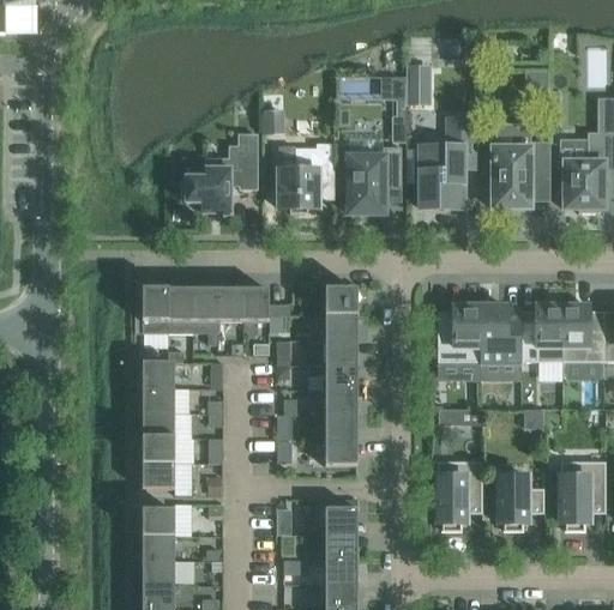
[(0,0),(0,32),(4,32),(4,31),(38,31),(40,6),(37,5),(36,0),(0,0)]
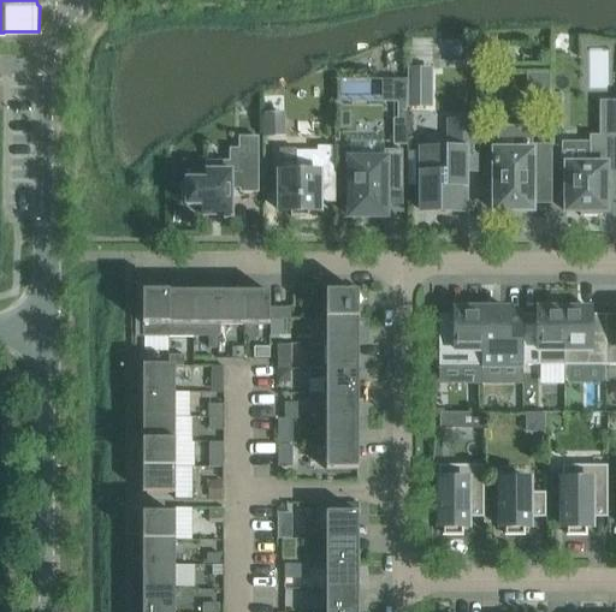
[(433,65),(408,65),(408,99),(408,105),(432,105),(433,65)]
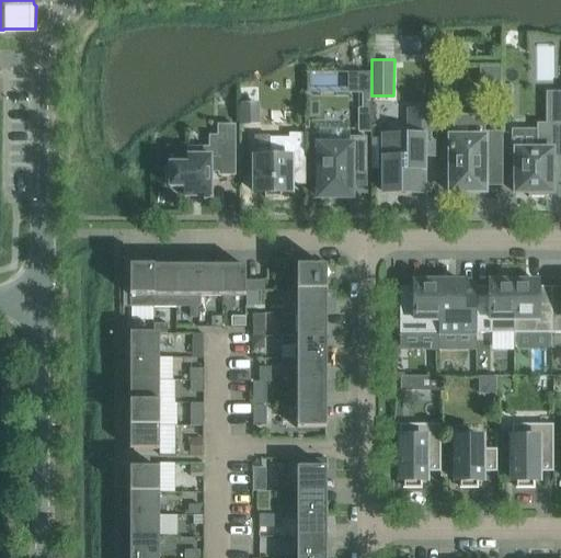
[(503,82),(503,99),(512,99),(512,82),(503,82)]
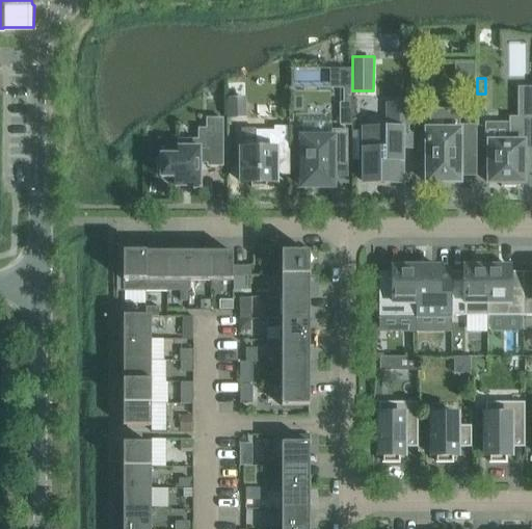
[(485,151),(485,169),(486,169),(486,168),(489,168),(489,181),(490,181),(490,180),(502,180),(502,183),(501,183),(501,184),(520,184),(520,183),(519,183),(519,180),(522,180),(522,181),(524,181),(524,149),(531,149),(531,83),(521,84),(521,115),(510,115),(510,114),(509,114),(508,140),(490,139),(489,139),(489,152),(486,152),(486,151),(485,151)]
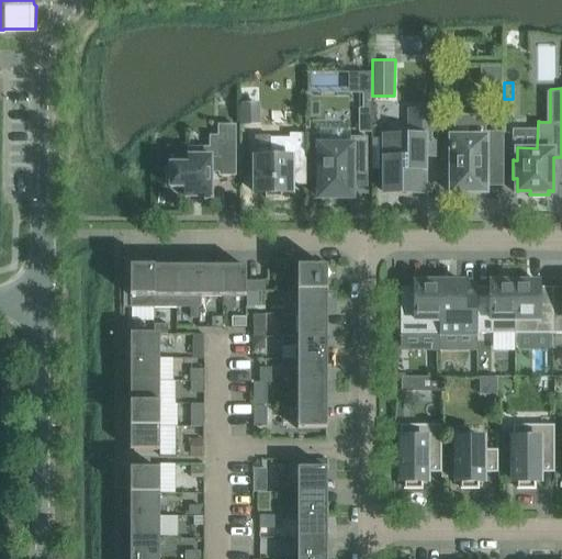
[(359,107),(358,130),(371,131),(372,96),(372,90),(362,90),(362,107),(359,107)]
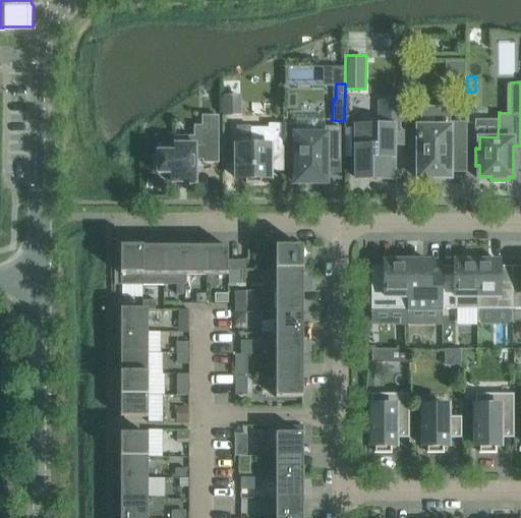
[(240,93),(223,94),(224,113),(241,113),(240,93)]
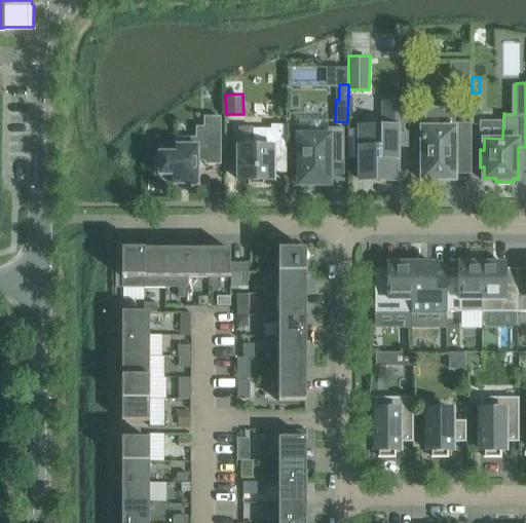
[(361,124),(361,178),(396,178),(396,144),(408,144),(408,145),(410,145),(410,100),(395,100),(395,124),(361,124)]
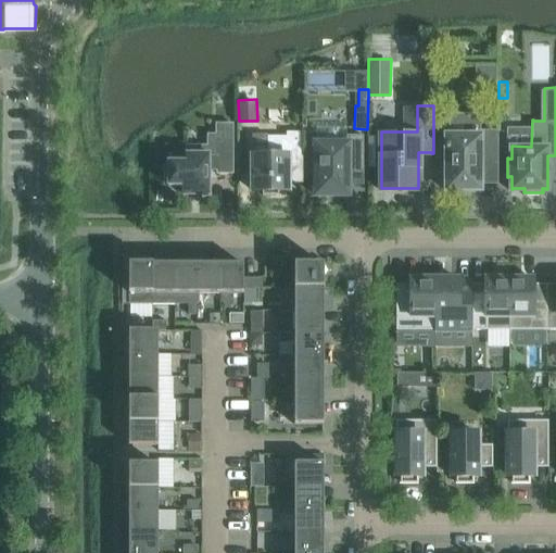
[(349,171),(363,171),(363,133),(346,133),(346,124),(316,124),(316,141),(315,192),(349,192),(349,171)]
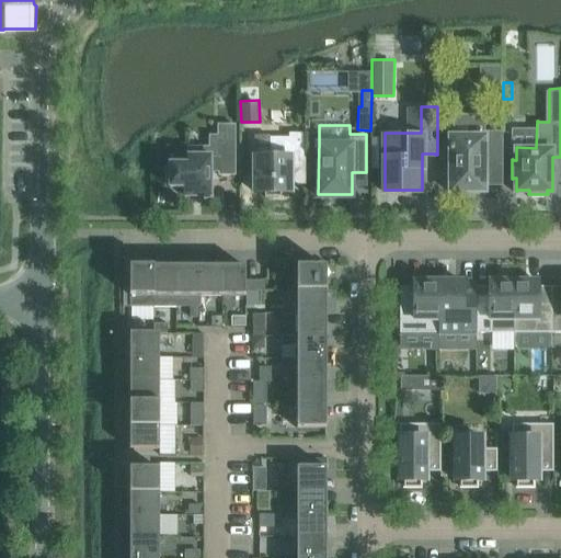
[(254,155),(255,190),(264,191),(264,194),(282,194),(281,190),(290,190),(290,164),(305,164),(305,131),(289,132),(289,136),(270,136),(270,155),(254,155)]
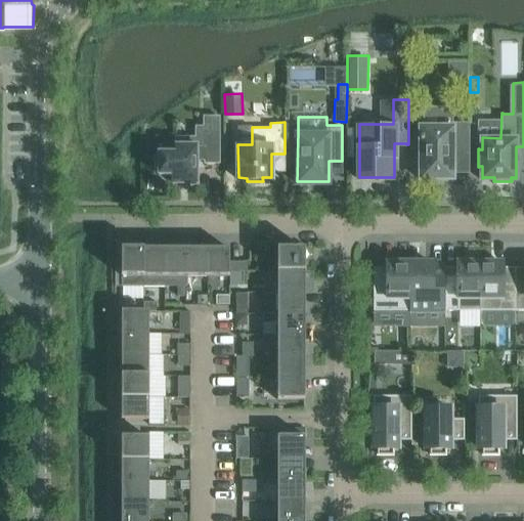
[(442,126),(420,126),(420,177),(452,177),(452,154),(469,154),(469,122),(442,122),(442,126)]
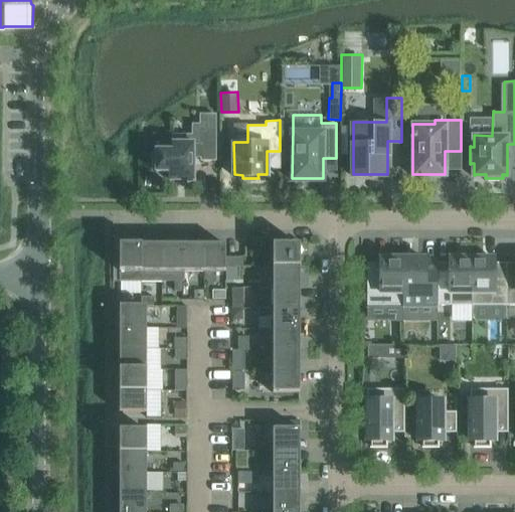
[(156,152),(152,152),(152,167),(156,167),(156,170),(169,170),(169,178),(193,178),(193,155),(200,155),(200,158),(215,158),(215,128),(200,128),(200,142),(193,142),(193,141),(173,141),(173,149),(156,149),(156,152)]
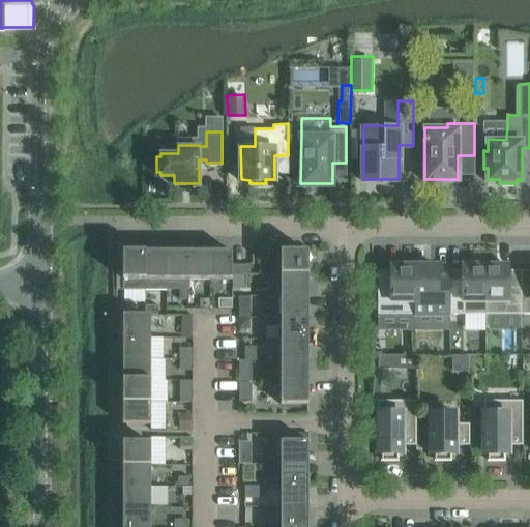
[(122,288),(145,288),(145,250),(122,250),(122,288)]
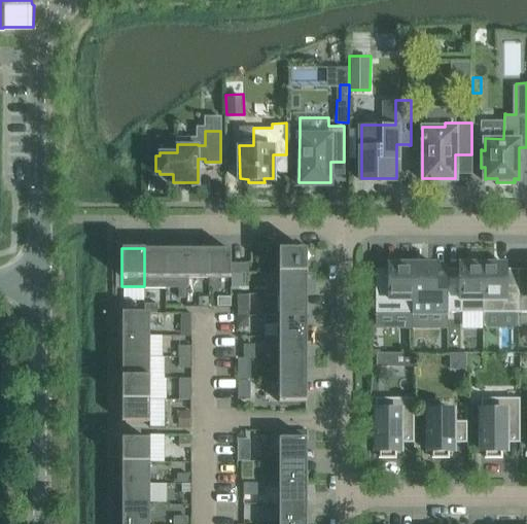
[(166,286),(166,248),(144,248),(144,286),(166,286)]
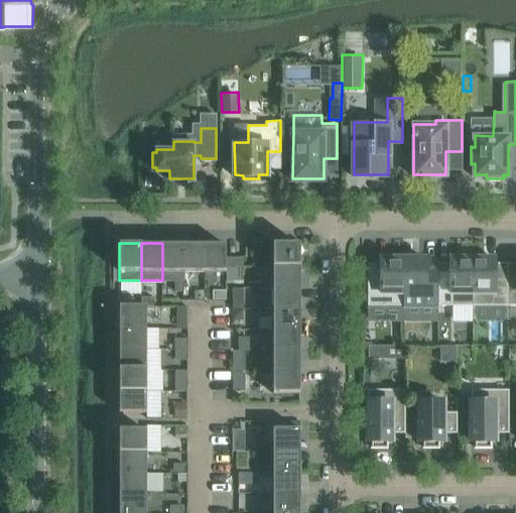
[(183,243),(173,243),(162,243),(162,280),(174,280),(182,280),(183,280),(183,270),(183,243)]
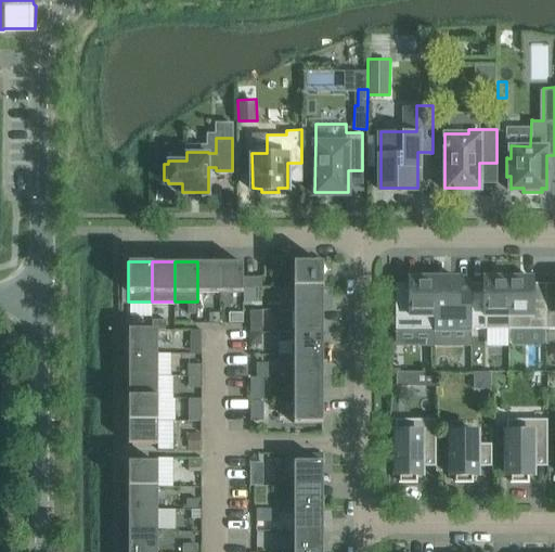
[(219,261),(207,261),(197,261),(197,291),(219,291),(219,261)]
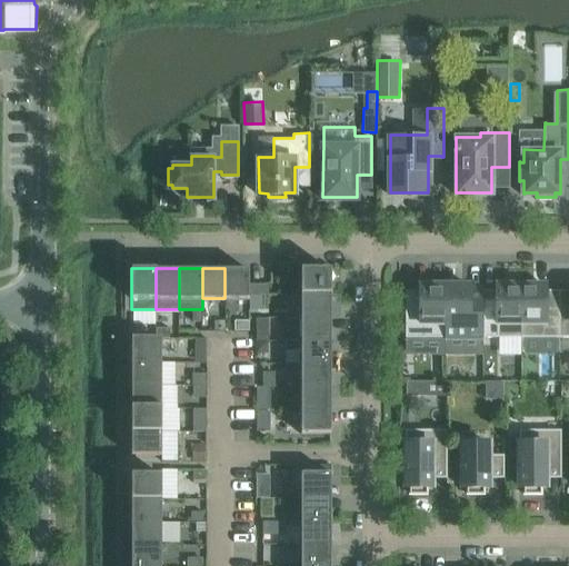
[(249,293),(249,281),(249,268),(225,268),(225,298),(249,298),(249,293)]
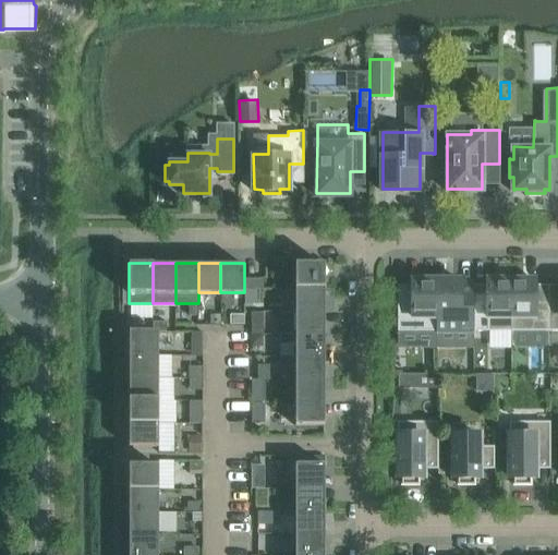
[(325,286),(325,276),(325,263),(295,263),(295,286),(325,286)]
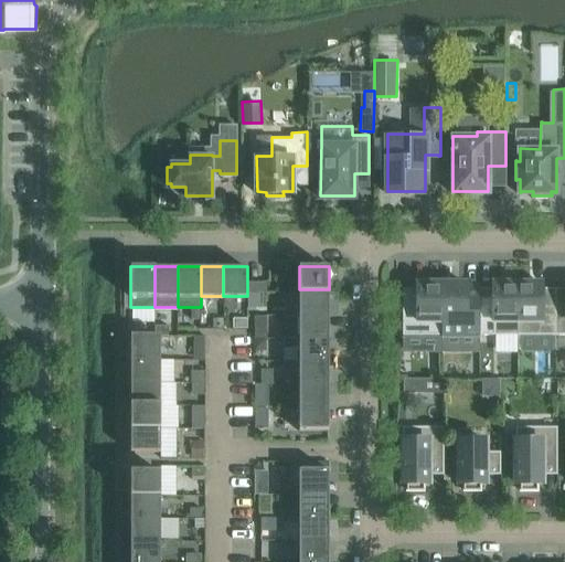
[(266,290),(266,279),(247,279),(247,290),(260,290),(266,290)]
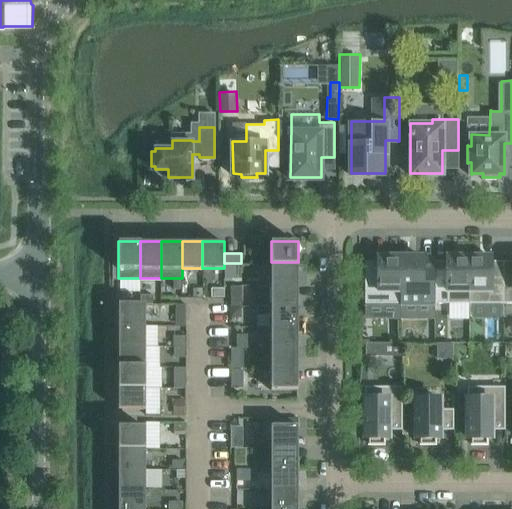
[(365,302),(400,302),(400,254),(378,254),(378,259),(365,259),(365,302)]
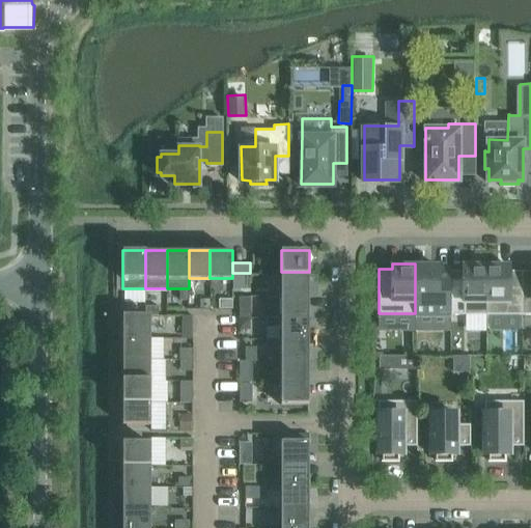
[(415,264),(415,313),(450,313),(451,269),(438,269),(438,264),(415,264)]
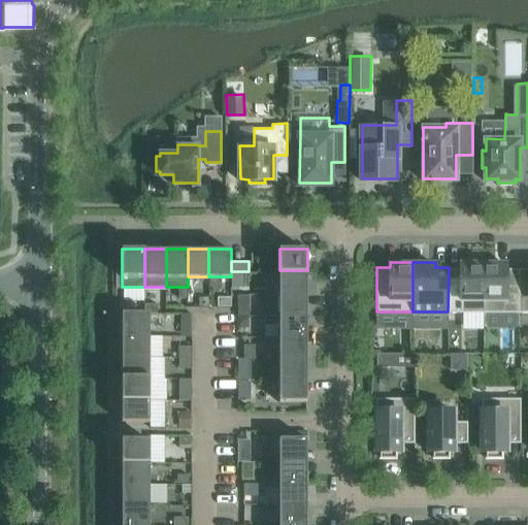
[(449,267),(448,312),(484,312),(484,262),(461,262),(461,267),(449,267)]
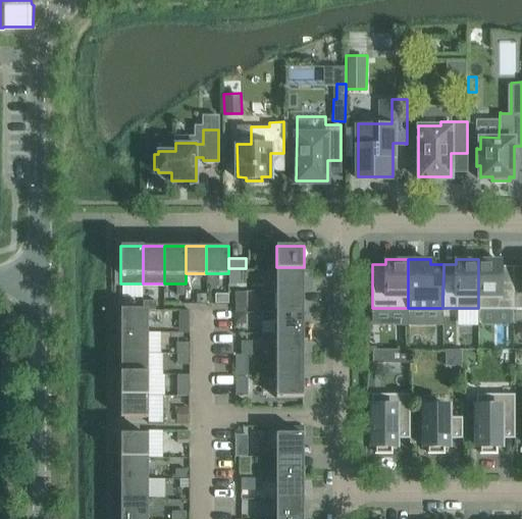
[(513,308),(513,264),(501,264),(501,259),(478,259),(478,308),(513,308)]
